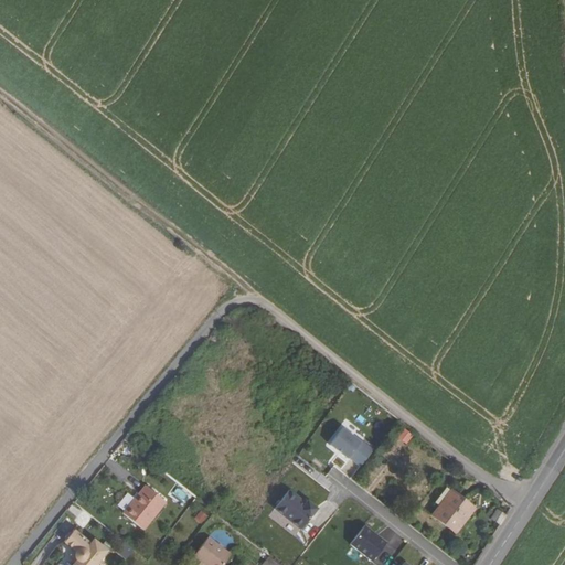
[(330,446),(348,459),(348,458),(360,468),(373,451),(361,441),(361,443),(343,428),(330,446)]
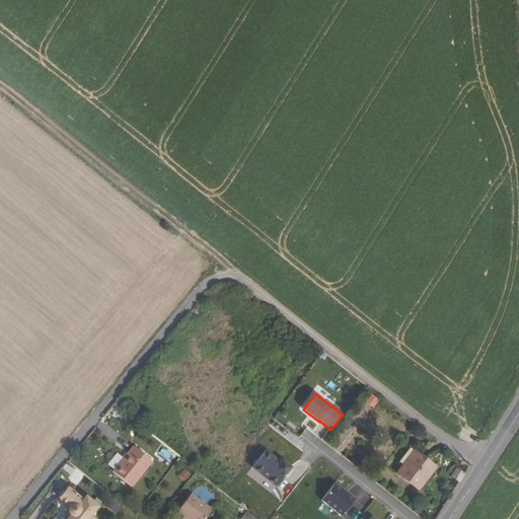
[(365,401),(373,409),(380,399),(371,393),(365,401)]
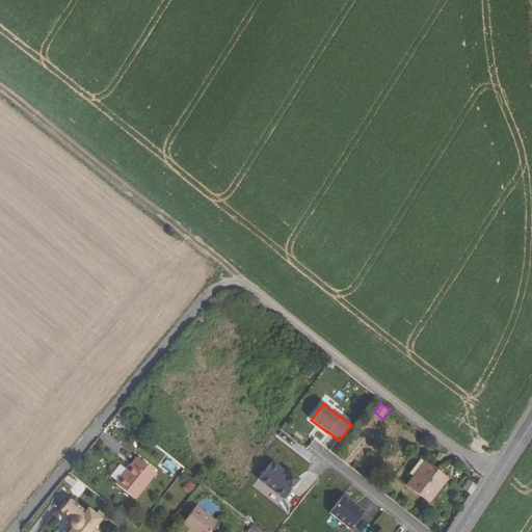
[(136,459),(114,485),(133,501),(155,475),(136,459)]
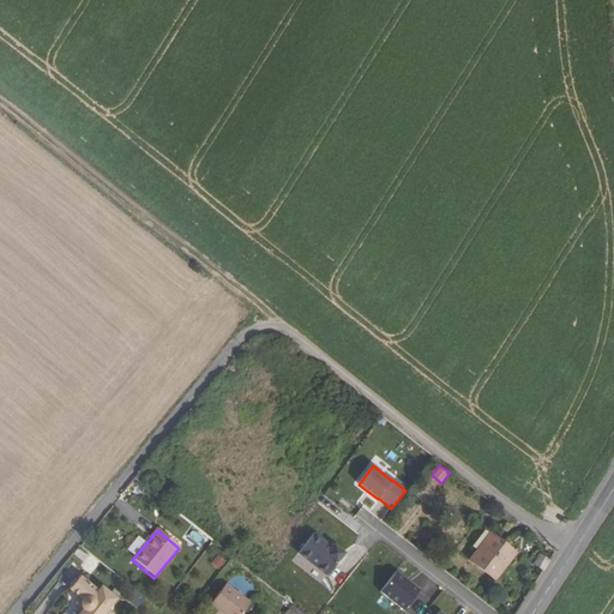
[(485,530),(471,547),(476,551),(489,534),(485,530)]
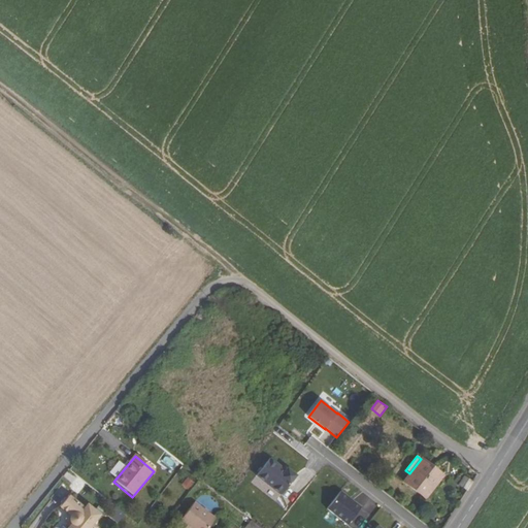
[(403,482),(425,498),(441,476),(433,470),(434,468),(422,458),(421,459),(409,473),(403,482)]
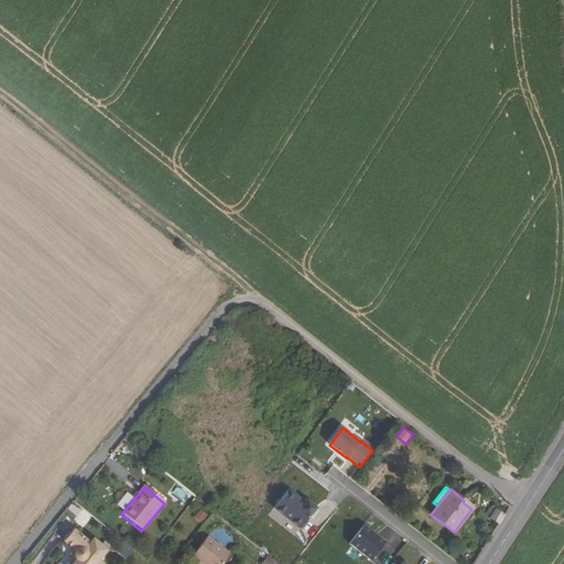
[(274,509),(300,529),(316,509),(306,501),(304,505),(294,498),(296,497),(289,490),(274,509)]
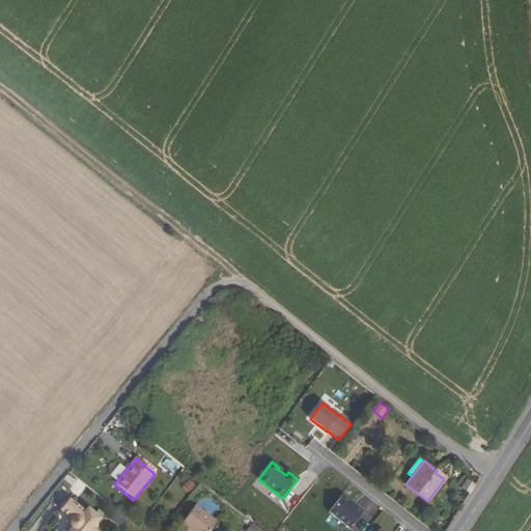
[(437,471),(436,473),(444,479),(446,478),(437,471)]
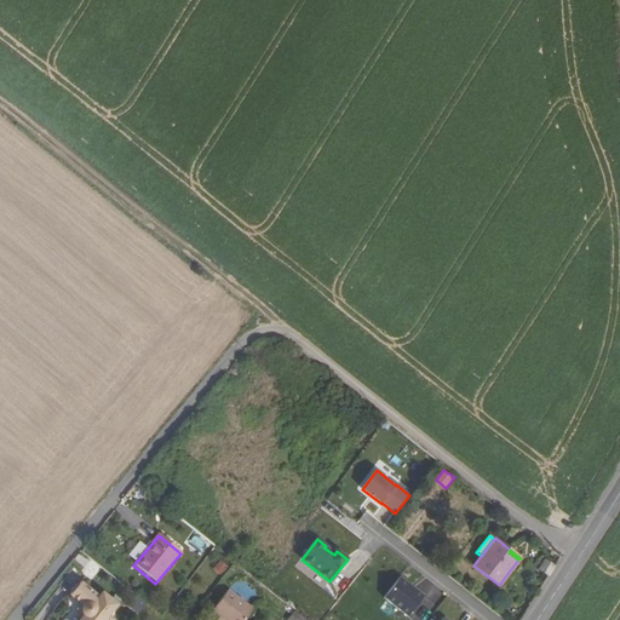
[(220,575),(228,566),(220,560),(213,569),(220,575)]
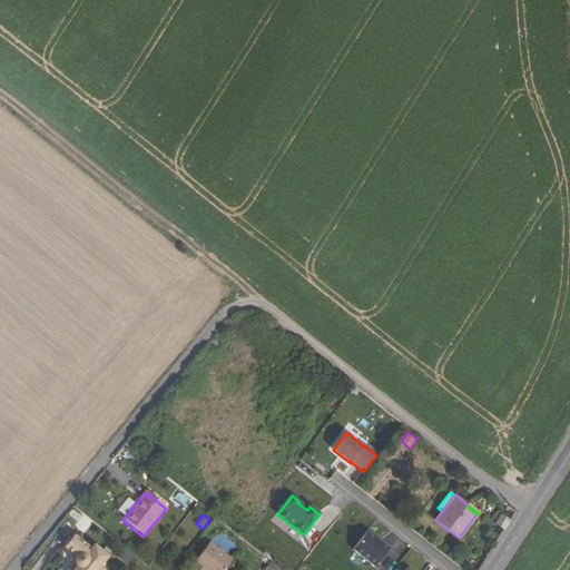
[(501,514),(495,524),(505,530),(511,521),(501,514)]
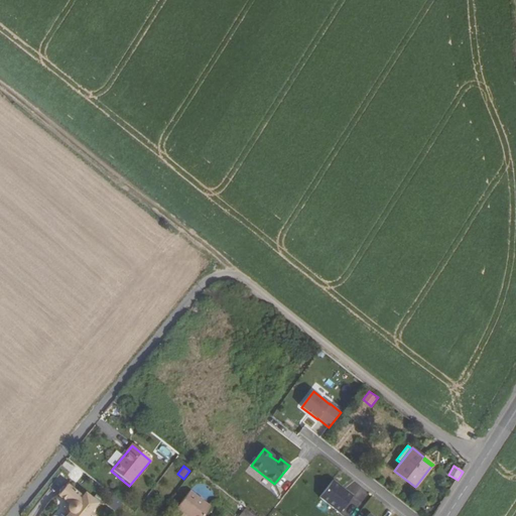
[(319,498),(340,513),(353,496),(347,491),(346,492),(342,488),(342,487),(334,481),(319,498)]
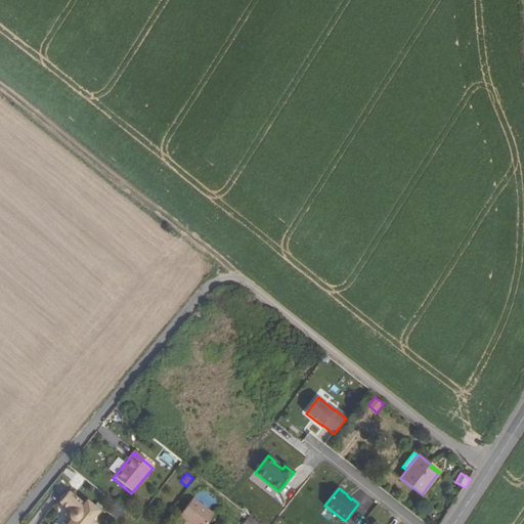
[(70,521),(71,522),(69,523),(90,523),(93,521),(99,513),(87,503),(84,506),(69,493),(59,505),(70,514),(69,515),(69,516),(69,518),(69,519),(69,520),(70,520),(70,521)]
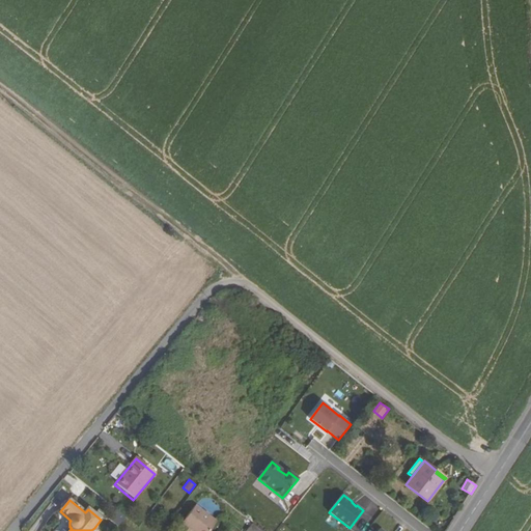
[(210,530),(217,522),(195,505),(182,523),(193,530),(210,530)]
